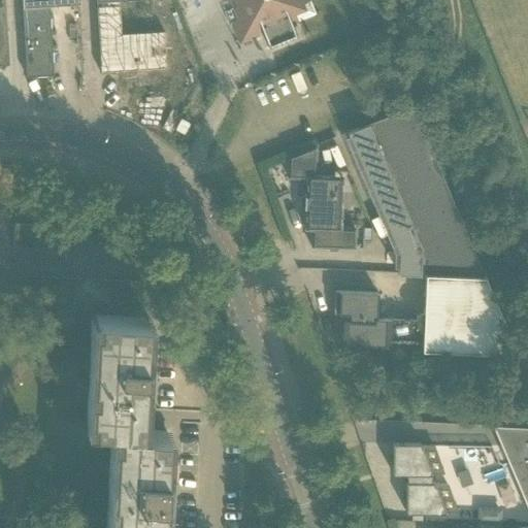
[(21,0),(25,57),(26,76),(53,75),(48,5),(50,5),(79,3),(78,0),(21,0)]
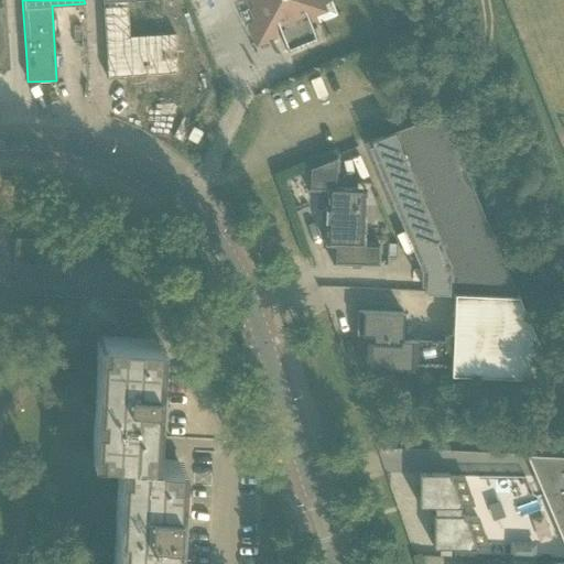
[(329,0),(238,0),(239,2),(242,0),(246,0),(255,21),(252,21),(247,23),(248,24),(257,47),(281,38),(283,36),(288,49),(316,38),(312,25),(336,15),(329,0)]
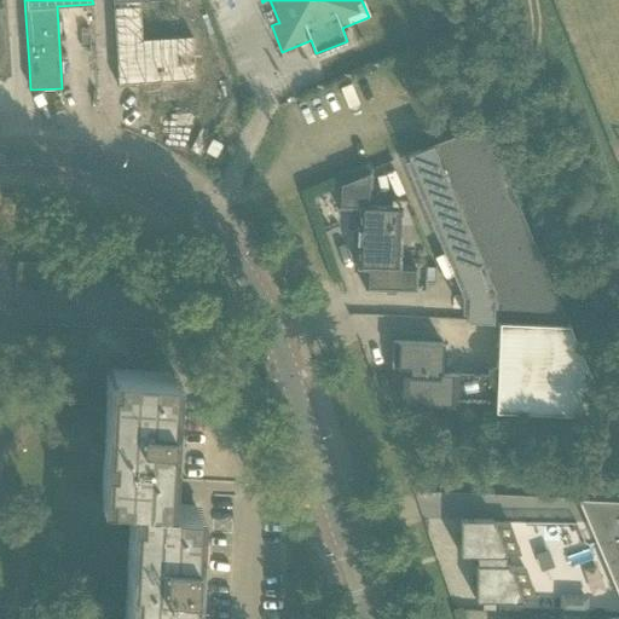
[(140,1),(114,3),(116,40),(119,84),(195,79),(192,36),(143,39),(140,1)]
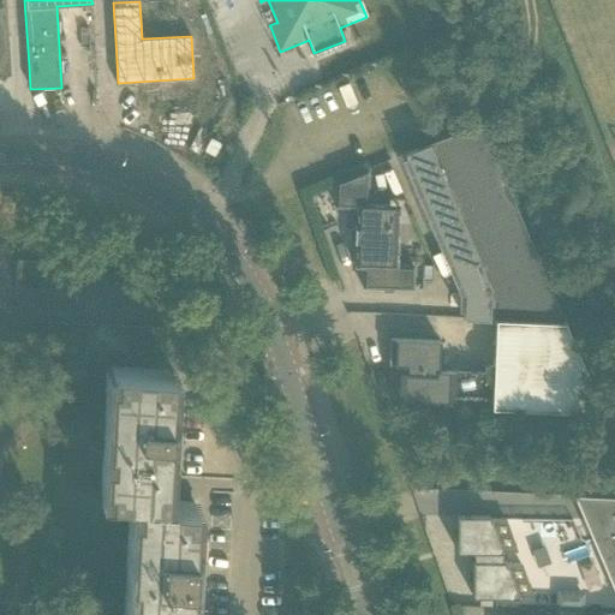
[(440,13),(430,18),(434,27),(443,23),(440,13)]
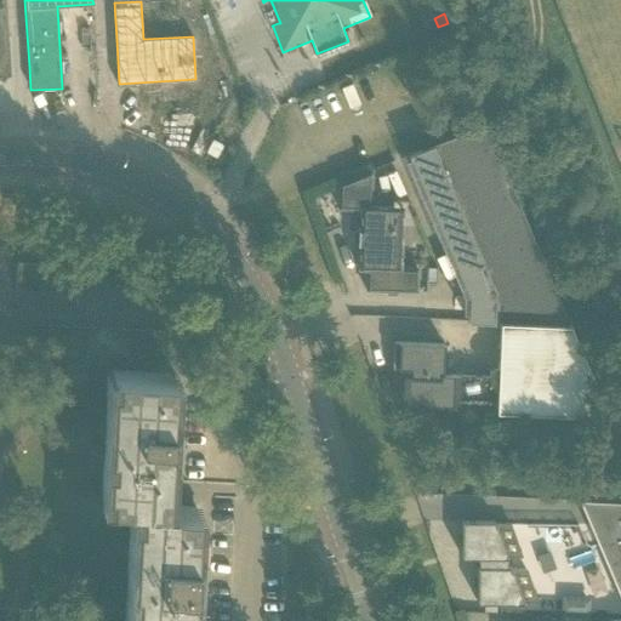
[(493,315),(568,318),(485,124),(409,154),(465,285),(463,285),(468,296),(467,322),(493,323),(493,315)]
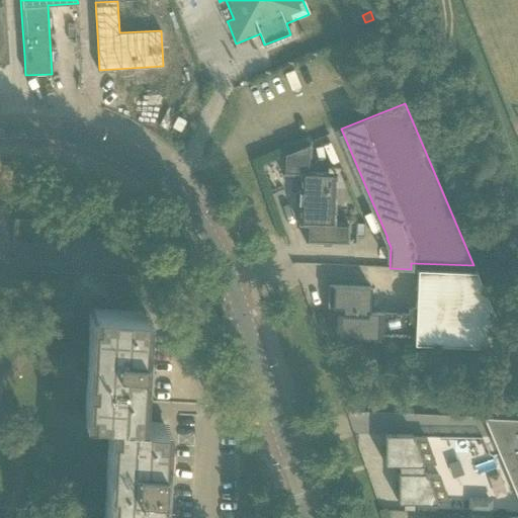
[(310,142),(283,152),(282,174),(301,175),(300,189),(299,189),(299,191),(295,193),(295,201),(298,203),(298,205),(300,205),(300,208),(299,217),(299,224),(306,224),(306,242),(322,242),(324,245),(331,245),(333,243),(347,243),(348,224),(334,224),(334,222),(332,222),(332,224),(327,224),(329,173),(309,172),(310,142)]
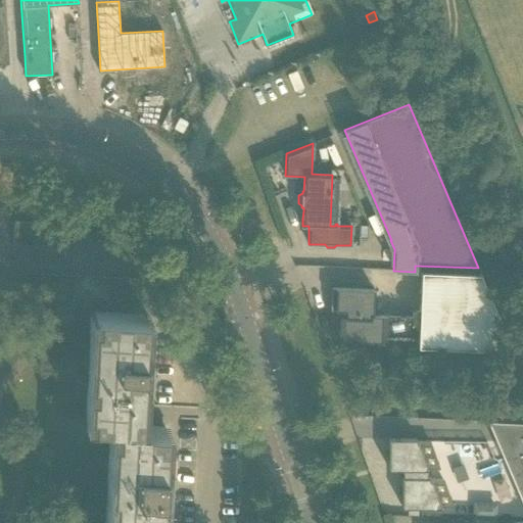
[(382,342),(382,338),(382,330),(397,330),(397,338),(419,339),(418,347),(514,351),(480,274),(421,272),(420,310),(416,311),(413,314),(412,317),(373,316),(374,290),(332,288),(331,311),(346,311),(346,319),(342,319),(342,340),(382,342)]
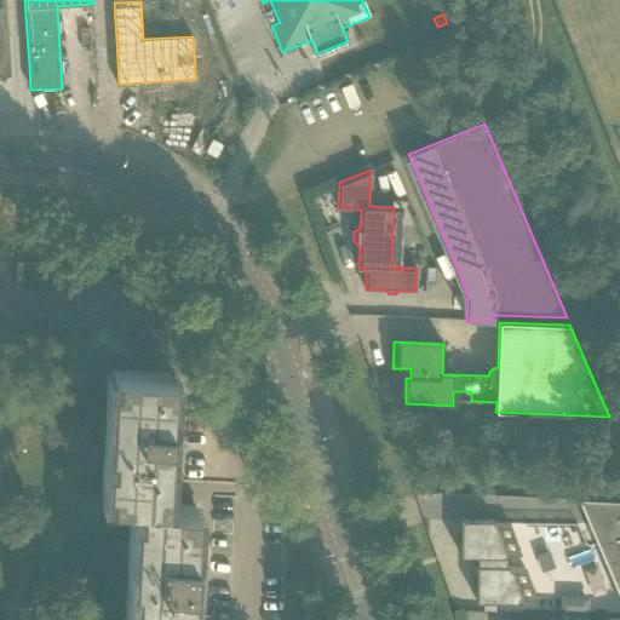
[(138,328),(137,357),(151,359),(154,329),(138,328)]
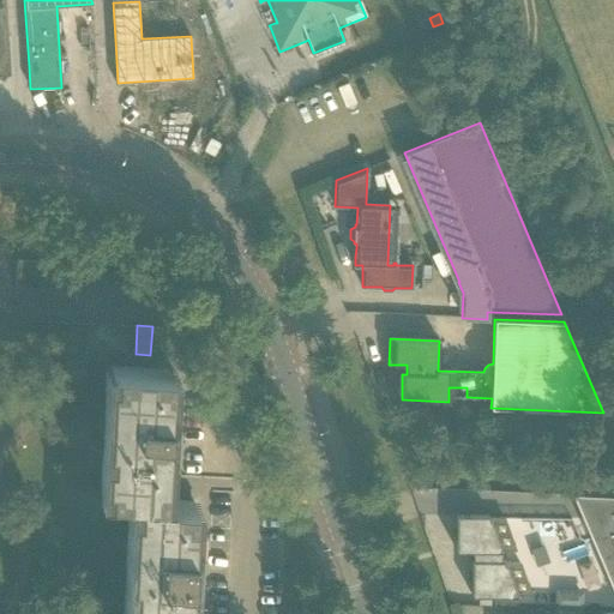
[(152,326),(150,355),(166,355),(167,331),(167,326),(152,326)]
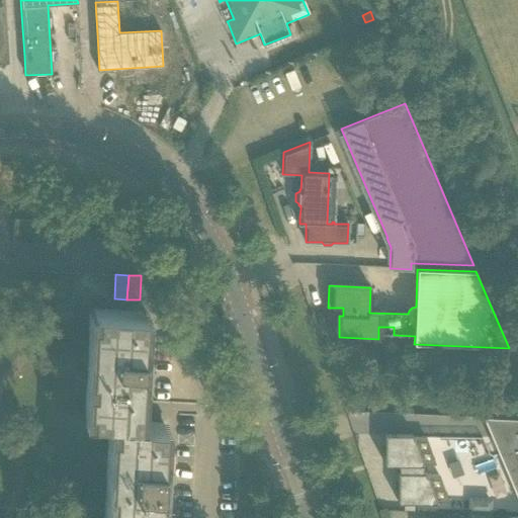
[(139,422),(145,312),(93,310),(87,420),(112,422),(107,517),(159,517),(164,423),(139,422)]
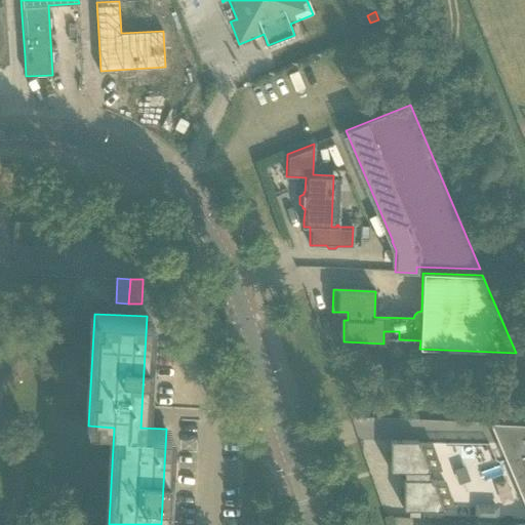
[(490,421),(489,421),(524,506),(524,422),(491,421),(490,421)]
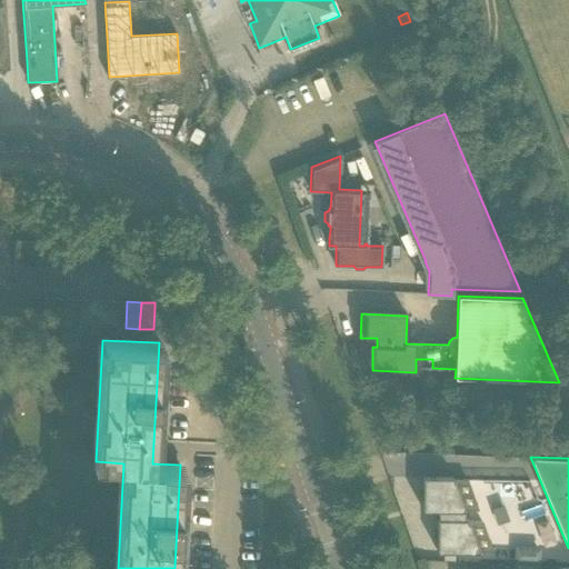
[(423,478),(423,511),(435,511),(438,511),(438,519),(438,552),(480,552),(479,551),(492,551),(481,521),(469,521),(468,520),(465,520),(466,511),(465,510),(478,510),(467,479),(455,479),(453,478),(423,478)]
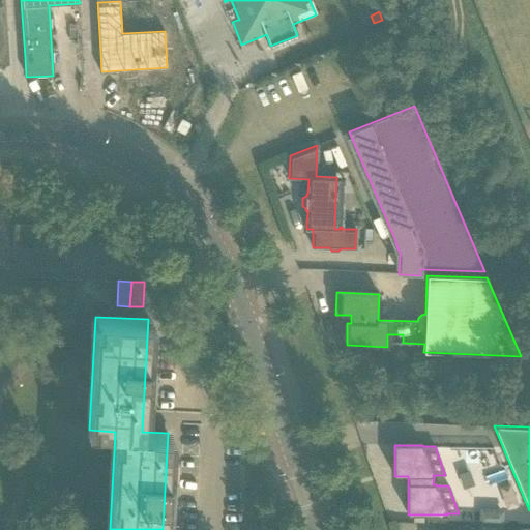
[(480,514),(480,524),(501,525),(501,516),(498,512),(484,511),(480,514)]
